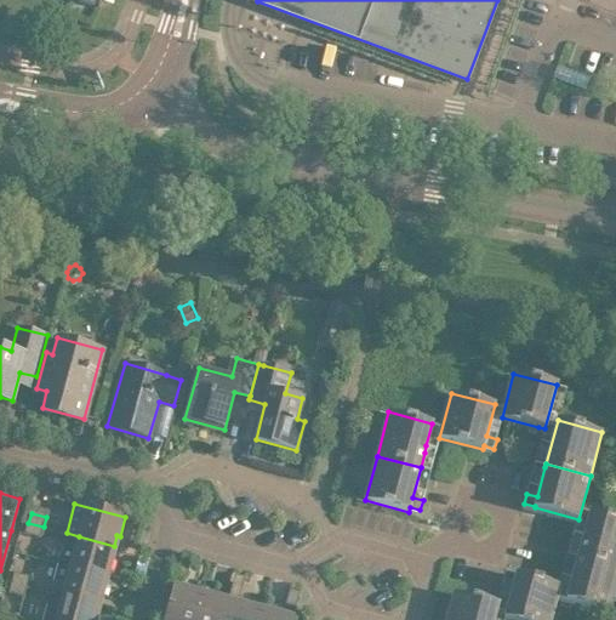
[(579,557),(615,567),(615,519),(591,513),(579,557)]
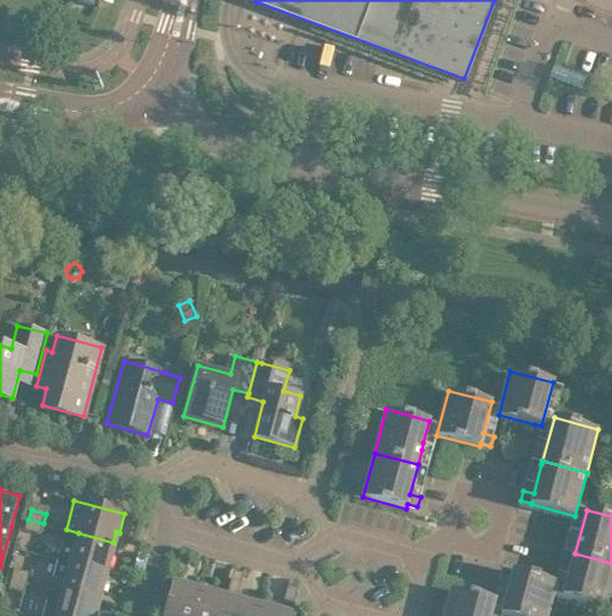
[(43,523),(28,520),(25,528),(40,533),(43,523)]
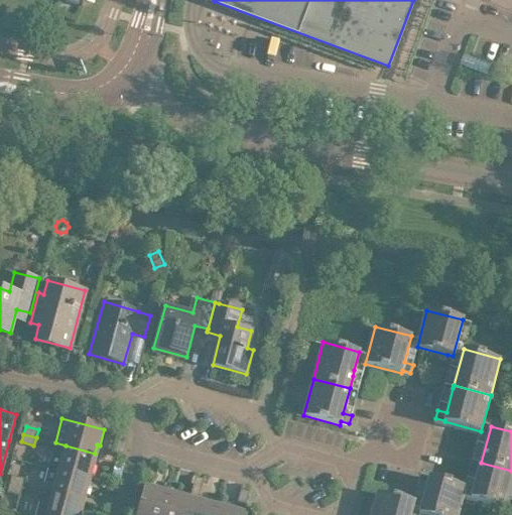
[(48,468),(90,480),(95,463),(92,463),(95,454),(66,445),(64,455),(52,452),(48,468)]
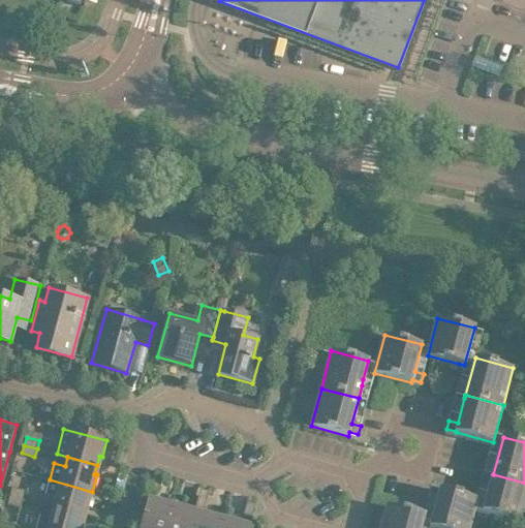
[(483,513),(520,522),(524,504),(524,483),(493,474),(483,513)]
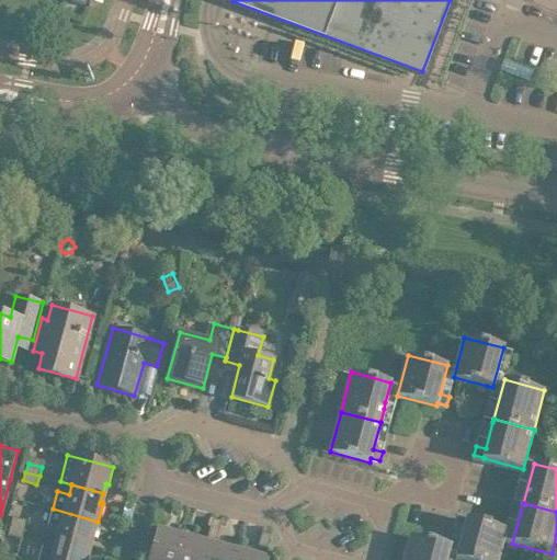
[(165,505),(161,516),(169,518),(172,507),(165,505)]
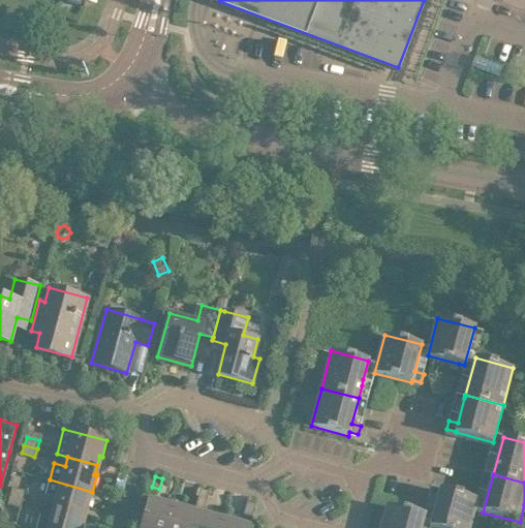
[(89,506),(92,492),(50,479),(47,494),(57,497),(54,507),(83,515),(86,505),(89,506)]
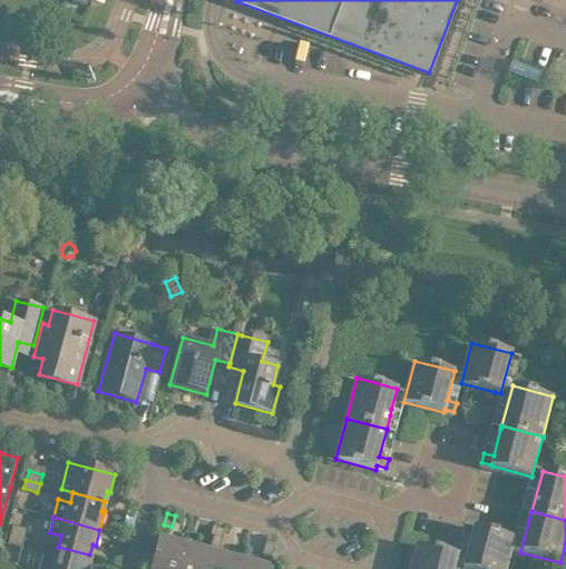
[(472,533),(465,567),(475,568),(506,568),(516,535),(476,523),(476,525),(465,521),(462,530),(472,533)]
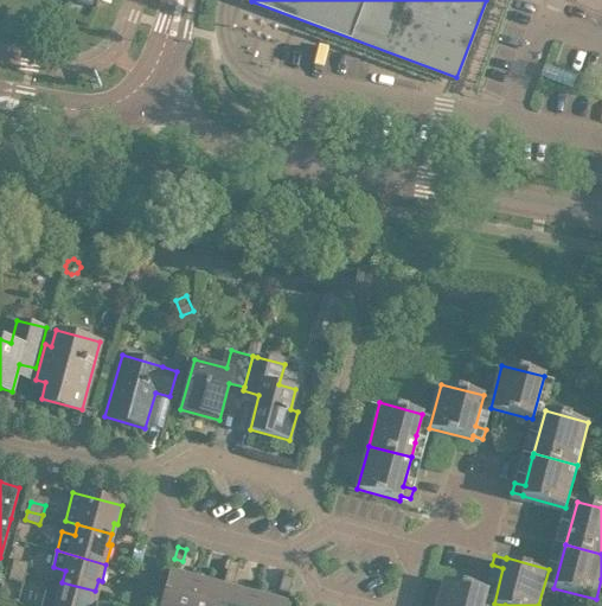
[(14,560),(12,568),(27,573),(30,563),(14,560)]
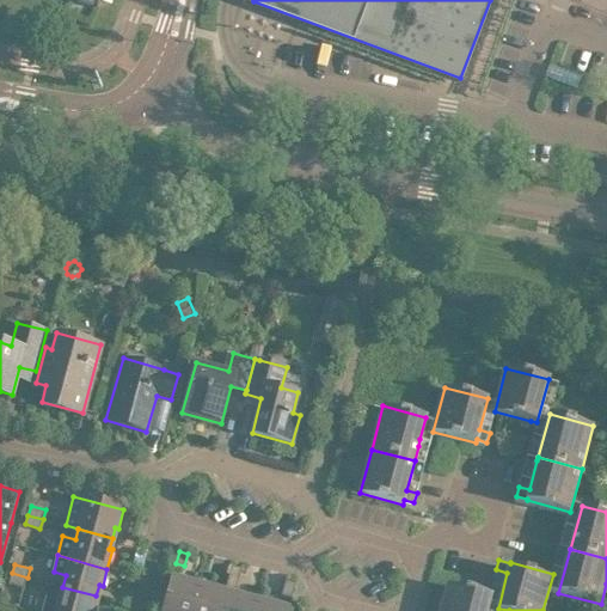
[(228,580),(238,582),(243,568),(233,566),(228,580)]
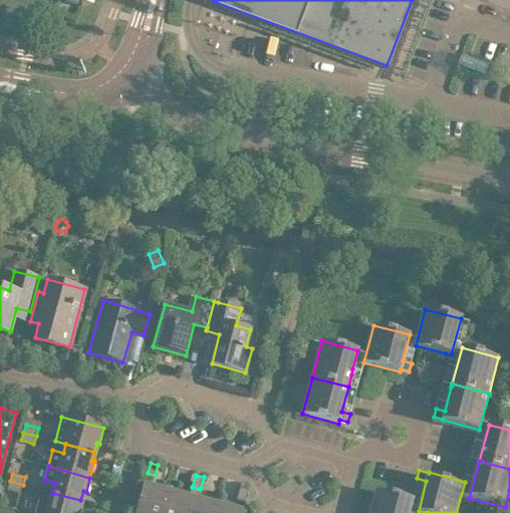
[(23,485),(10,481),(8,490),(21,493),(23,485)]
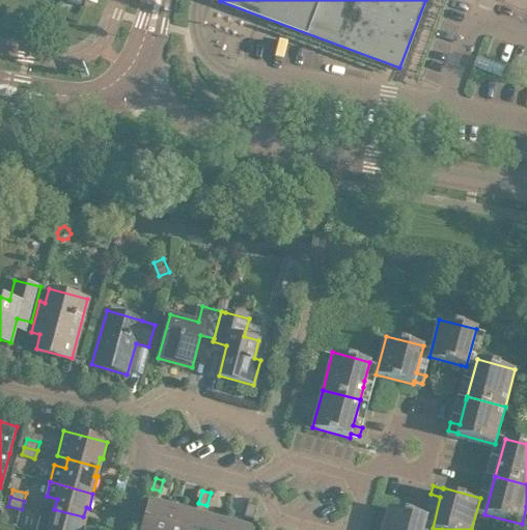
[(149,498),(140,529),(168,529),(175,505),(149,498)]
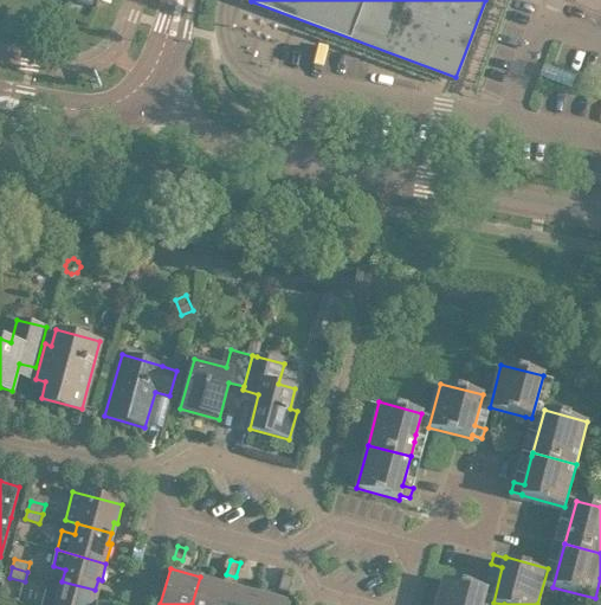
[(253,604),(258,592),(233,585),(236,577),(226,574),(224,584),(223,587),(227,589),(223,604),(253,604)]
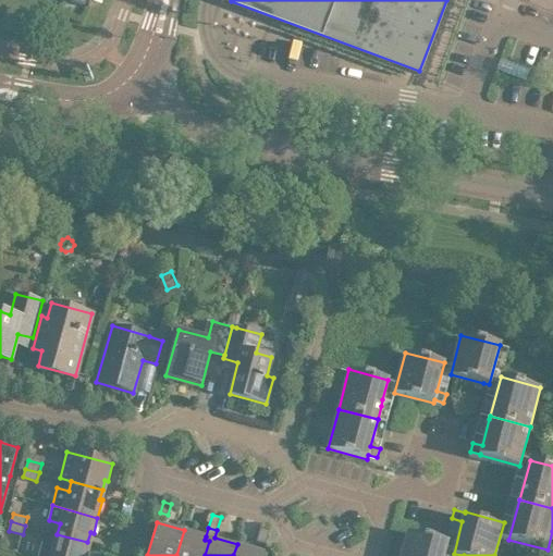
[(258,540),(267,542),(270,530),(261,528),(258,540)]
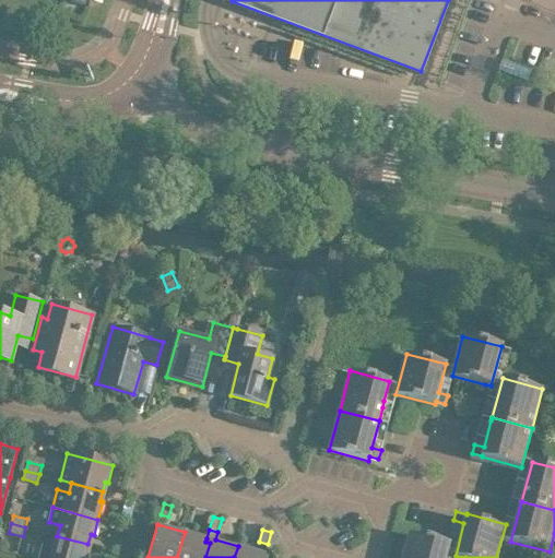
[(205,557),(210,543),(205,542),(207,538),(185,532),(177,557),(205,557)]
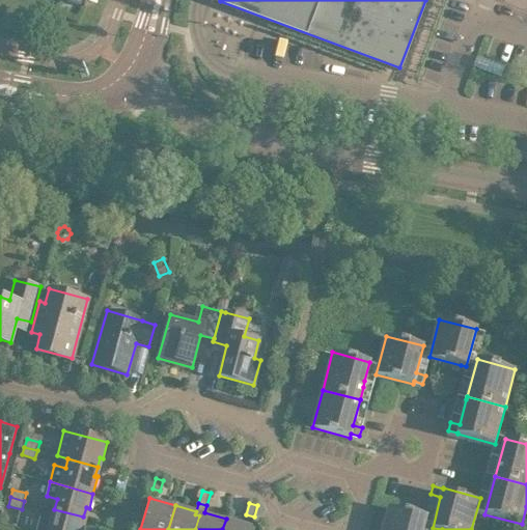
[(389,505),(382,529),(422,529),(426,515),(389,505)]
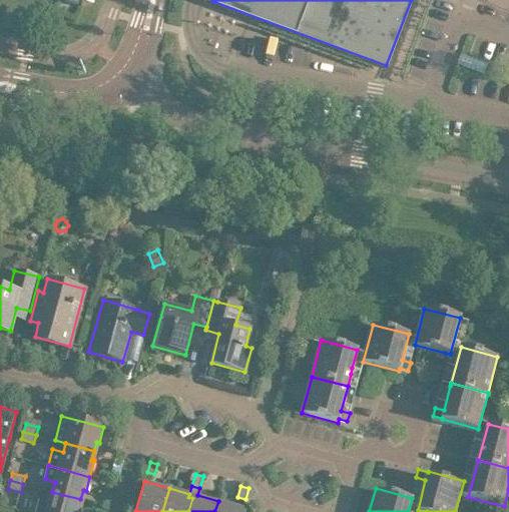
[(80,499),(52,492),(42,489),(35,511),(79,511),(81,509),(78,509),(80,499)]
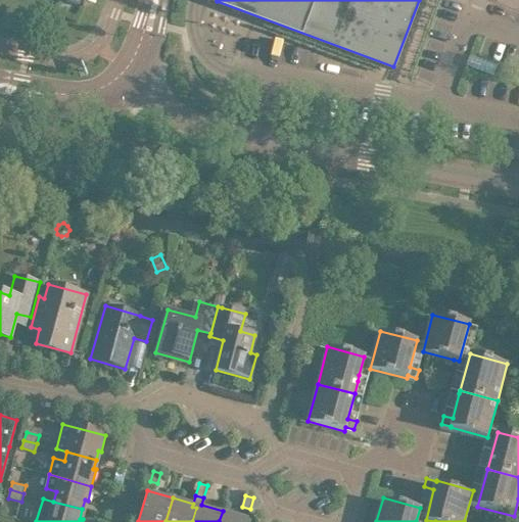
[(219,521),(246,521),(248,518),(223,511),(219,521)]
